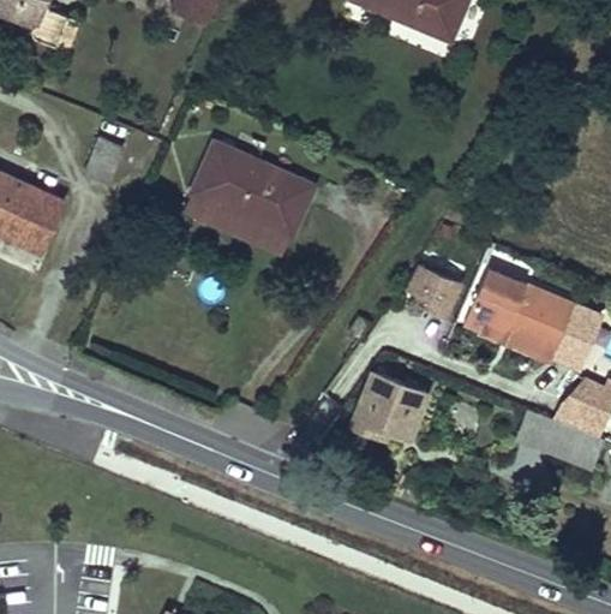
[(0,0),(0,6),(36,22),(31,34),(70,49),(82,18),(45,4),(46,0),(0,0)]
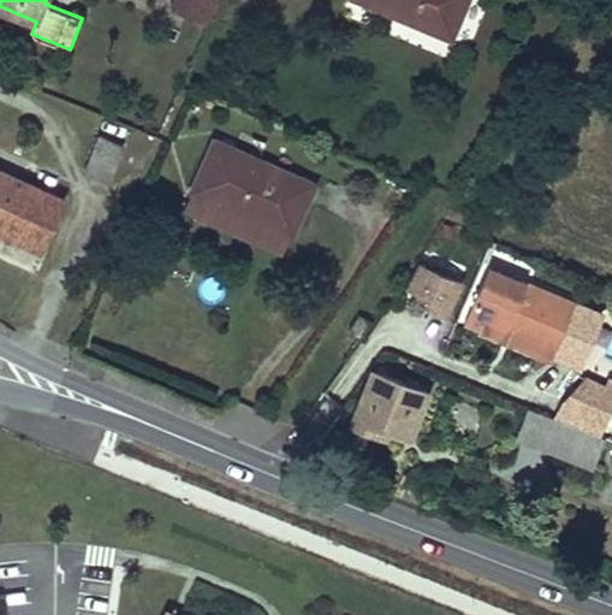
[(171,0),(167,7),(203,23),(214,0),(171,0)]
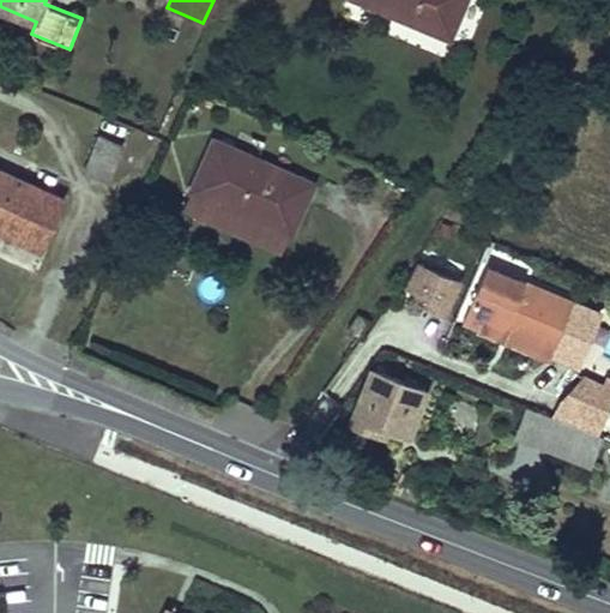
[(369,0),(457,32),(469,0),(369,0)]
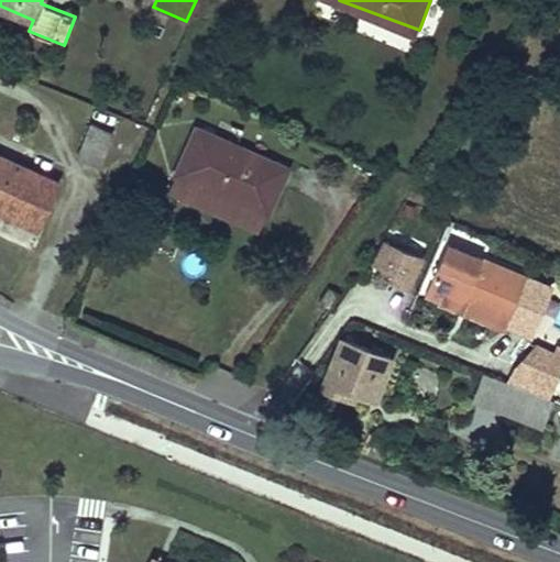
[(99,166),(113,131),(94,123),(80,157),(99,166)]
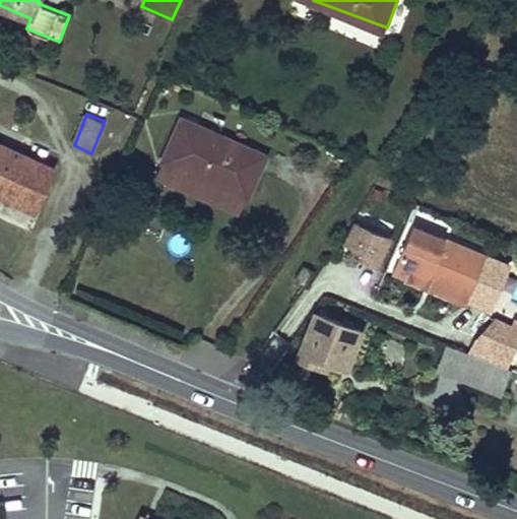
[(266,155),(183,121),(166,164),(248,198),(266,155)]
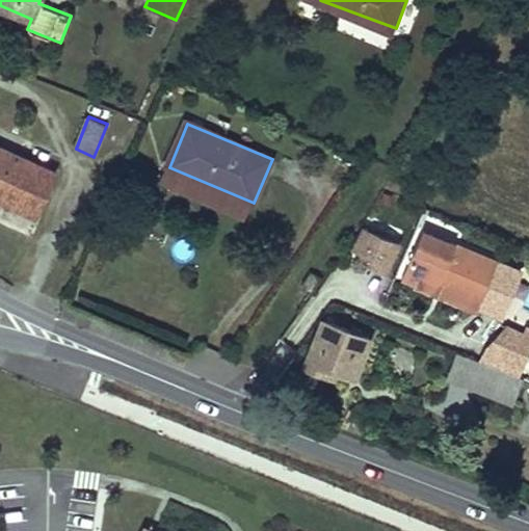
[(56,170),(0,144),(0,197),(37,214),(56,170)]
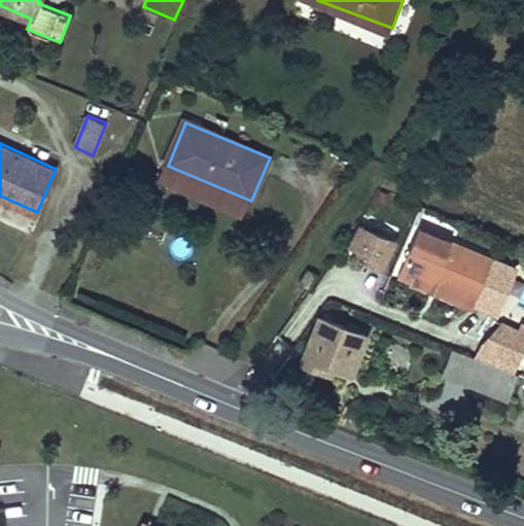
[(246,213),(251,201),(168,166),(163,178),(246,213)]
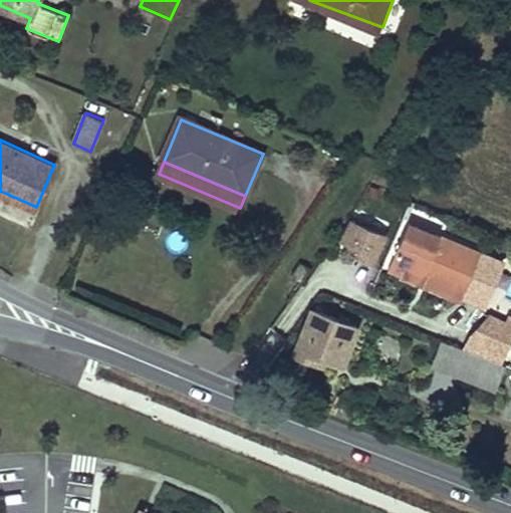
[(342,219),(333,248),(372,261),(382,232),(342,219)]
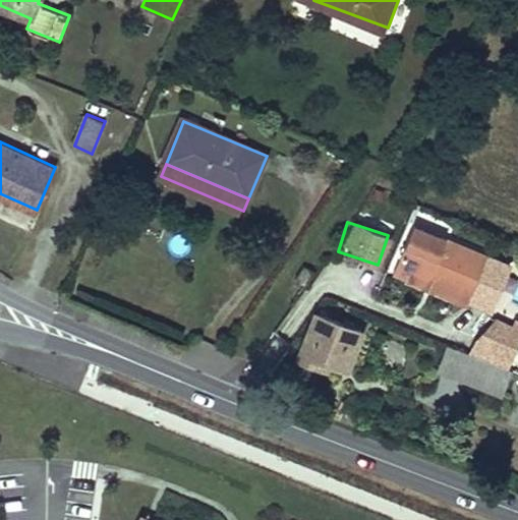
[(488,310),(509,266),(406,223),(386,276),(488,310)]
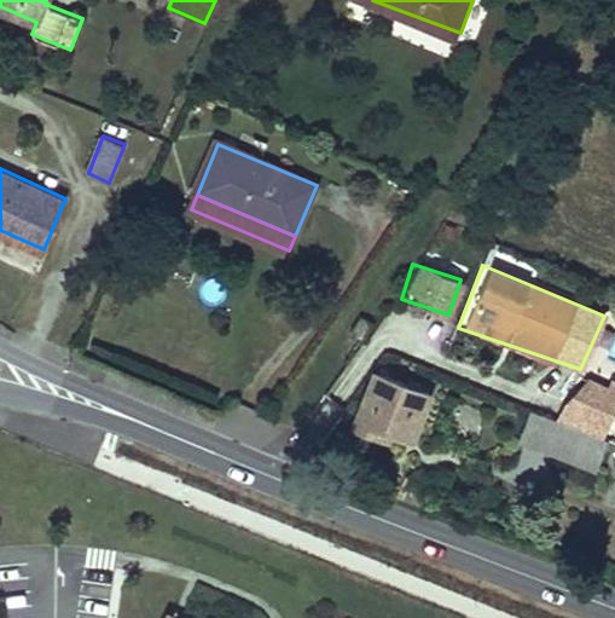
[(358,339),(367,324),(355,316),(346,330),(358,339)]
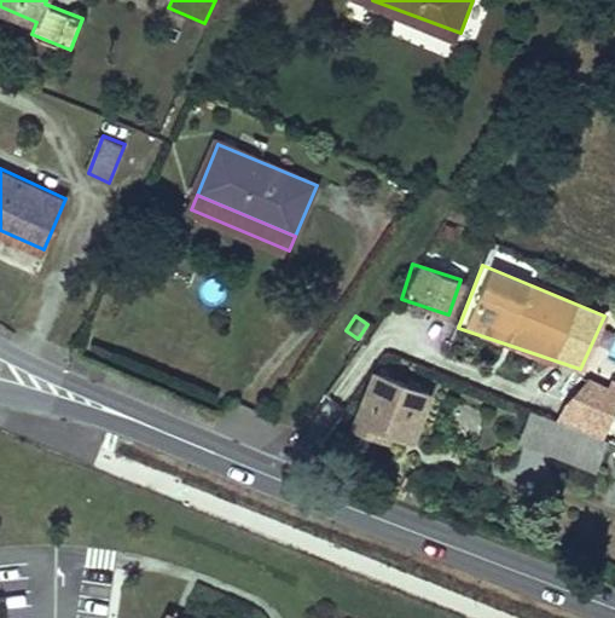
[(429,394),(372,373),(352,425),(386,438),(389,428),(411,437),(429,394)]
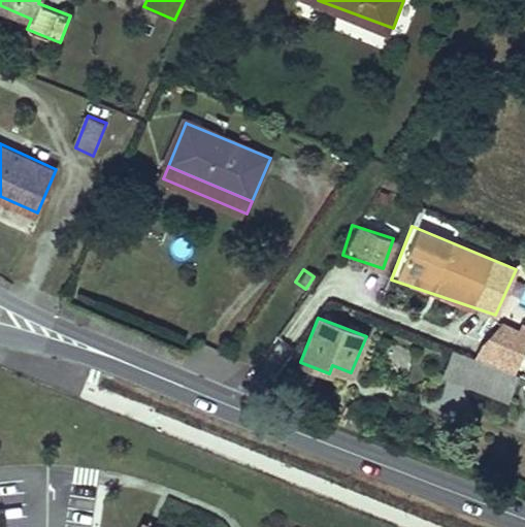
[(501,402),(524,344),(524,324),(520,322),(517,330),(493,321),(478,360),(448,349),(436,376),(501,402)]
